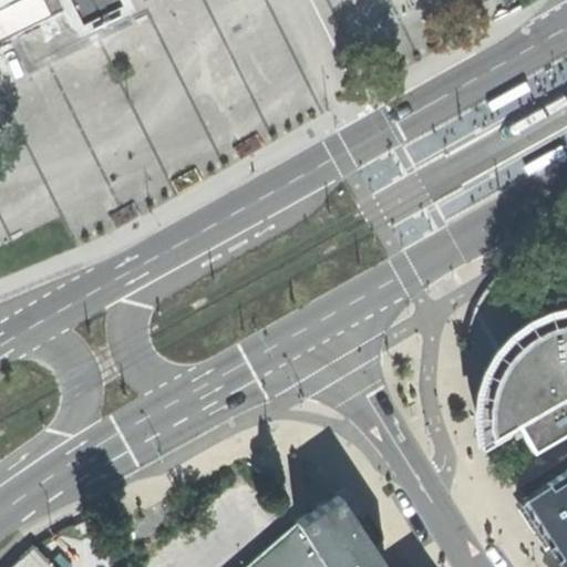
[(0,0),(0,38),(16,30),(32,64),(131,14),(123,0),(0,0)]
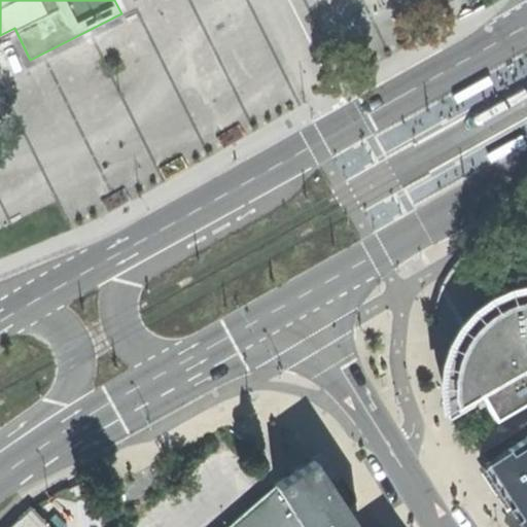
[(489,75),(455,95),(459,102),(493,83),(489,75)]
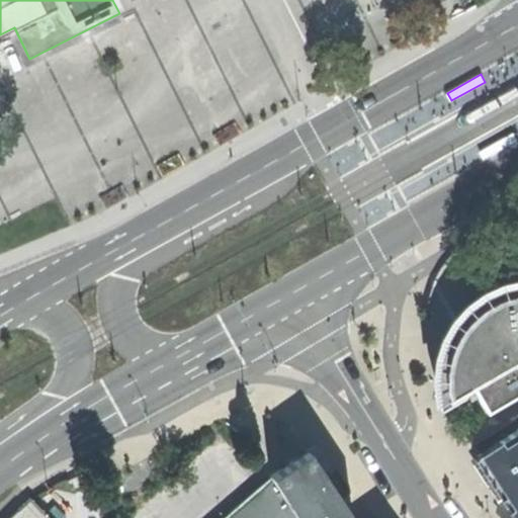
[(513,133),(479,152),(484,159),(517,140),(513,133)]
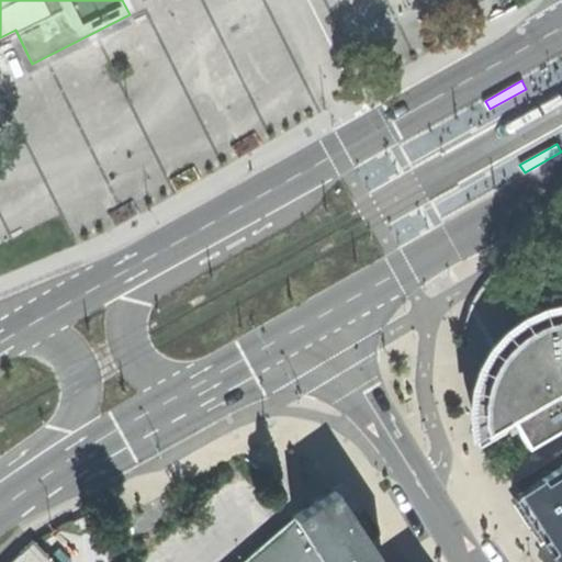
[(561,305),(549,312),(526,322),(518,327),(509,334),(502,341),(493,351),(486,361),(482,371),(479,381),(476,392),(475,403),(475,412),(483,434),(508,418),(524,445),(561,423),(561,305)]
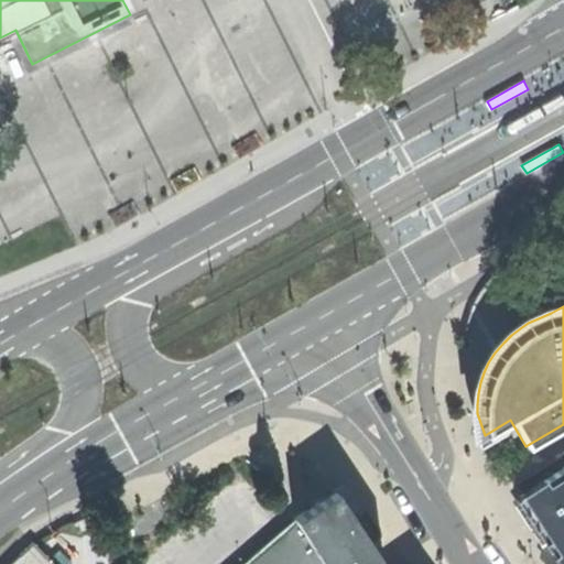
[(563,563),(563,466),(520,495),(555,546),(549,552),(561,563),(563,563)]
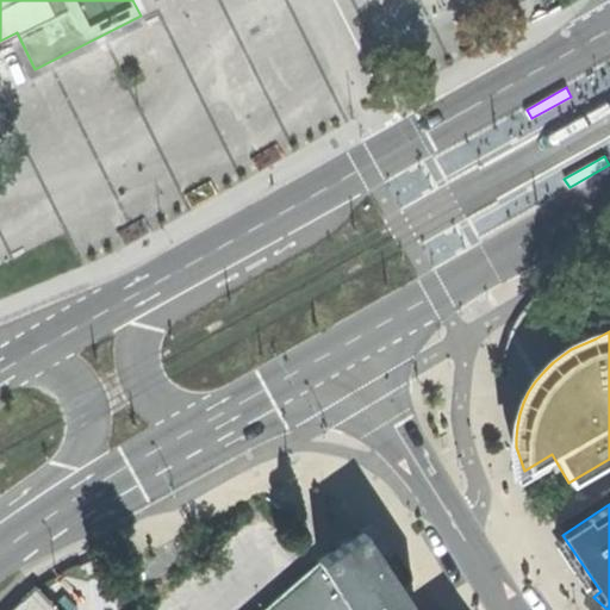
[(415,609),(362,530),(317,560),(318,562),(349,609),(415,609)]
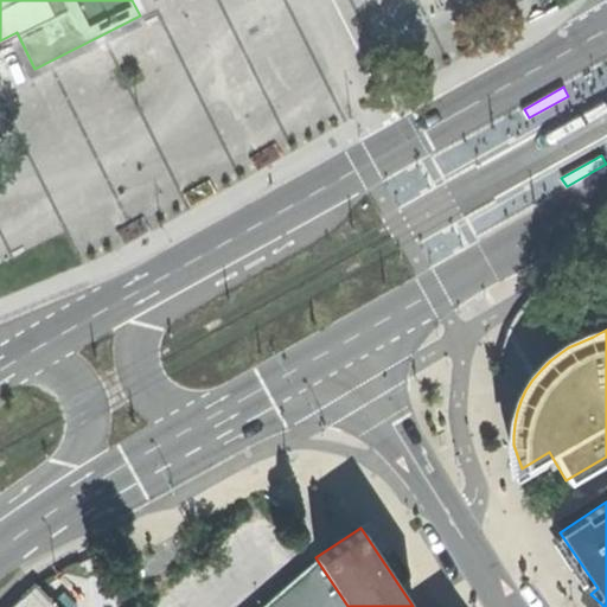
[(347,606),(317,560),(262,606),(347,606)]
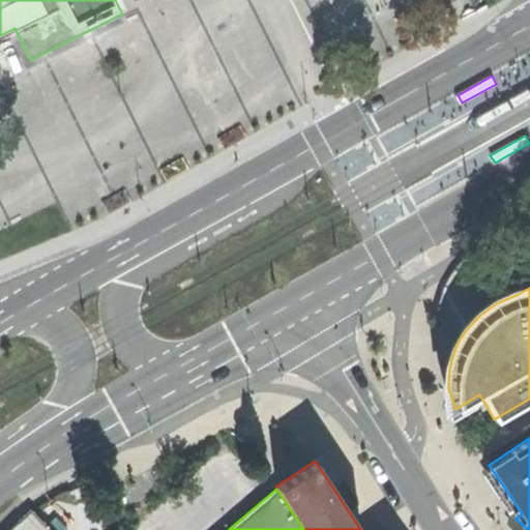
[(8,529),(50,529),(31,509),(8,529)]
